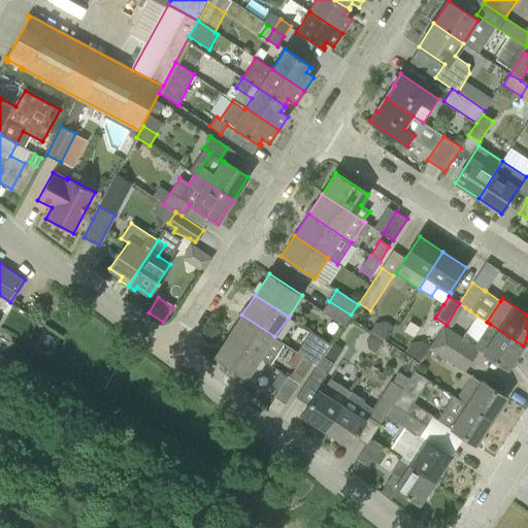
[(351,315),(329,301),(323,311),(343,326),(351,315)]
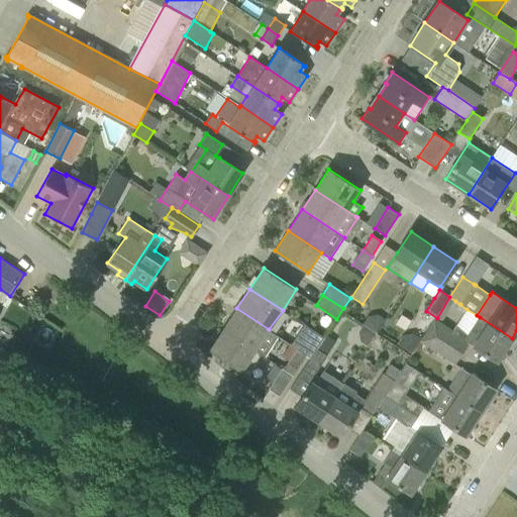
[(236,308),(223,329),(261,353),(261,354),(265,356),(278,336),(269,329),(236,308)]
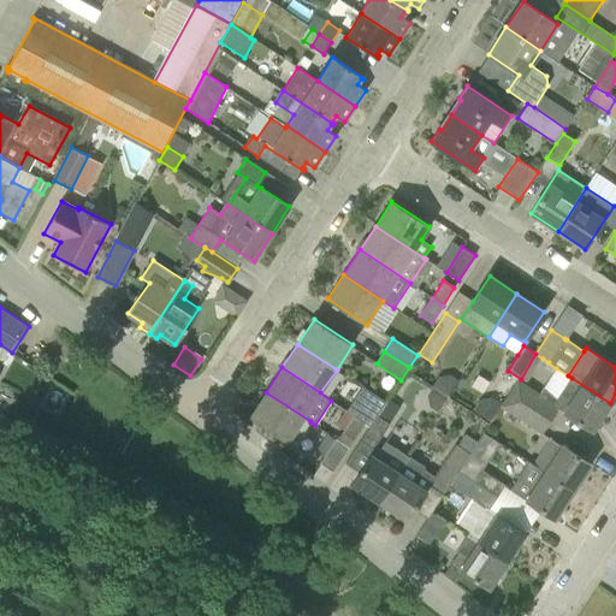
[(519,380),(510,394),(550,420),(558,408),(592,431),(610,403),(572,378),(554,403),(519,380)]
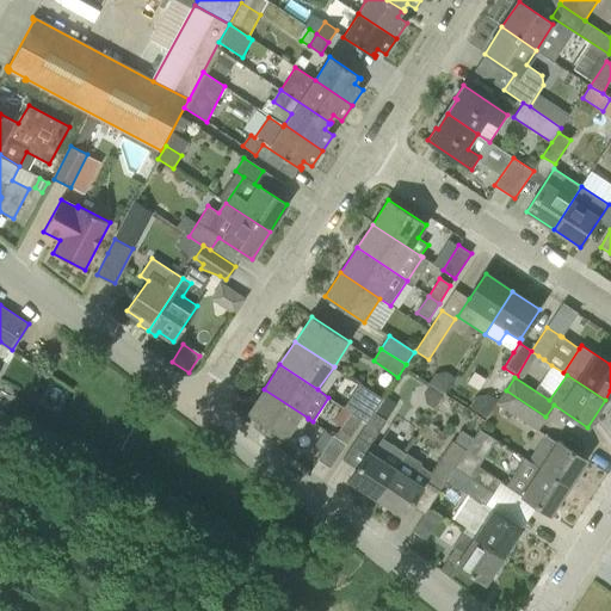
[(360,383),(350,399),(374,414),(374,413),(383,397),(360,383)]
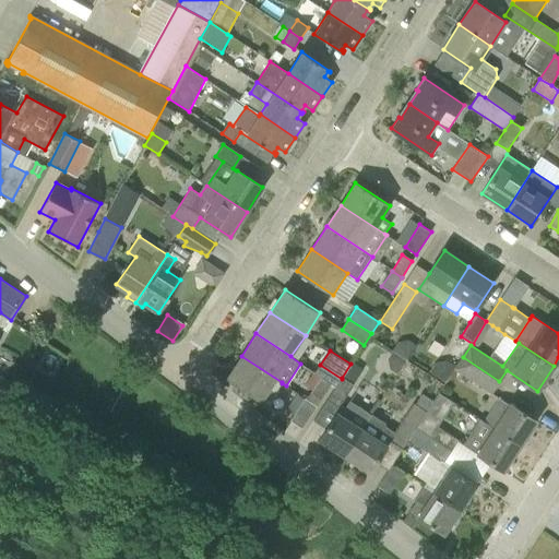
[(282,382),(241,356),(226,379),(261,402),(269,389),(275,393),(282,383),(282,382)]
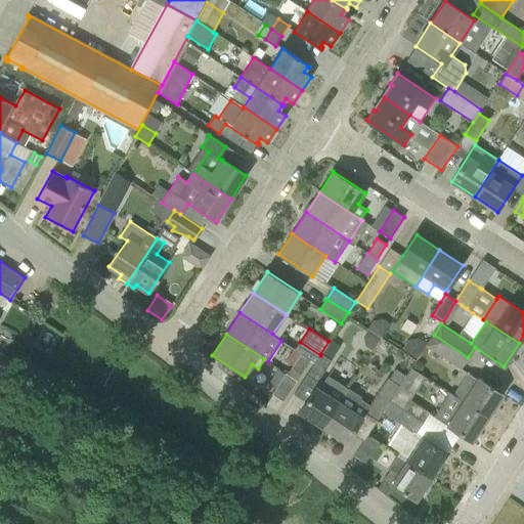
[(427,345),(454,363),(462,367),(468,357),(434,335),(427,345)]
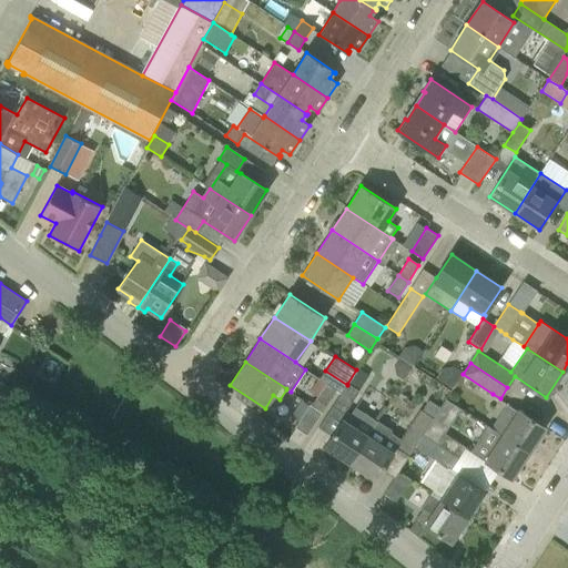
[(338,391),(327,383),(316,399),(327,406),(338,391)]
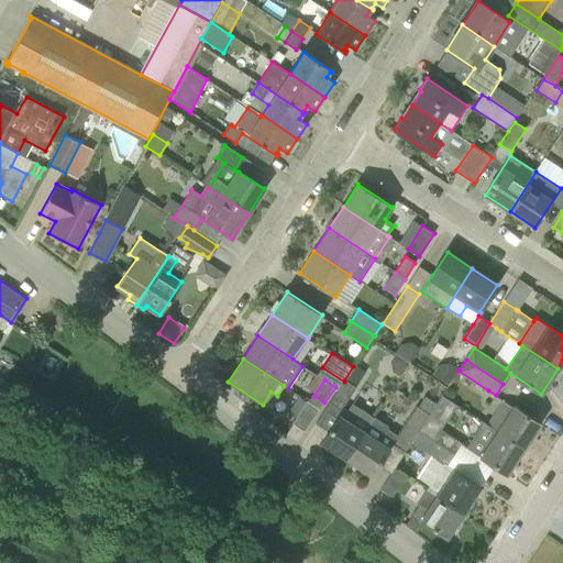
[(355,388),(344,381),(344,382),(331,401),(332,403),(342,409),(355,388)]
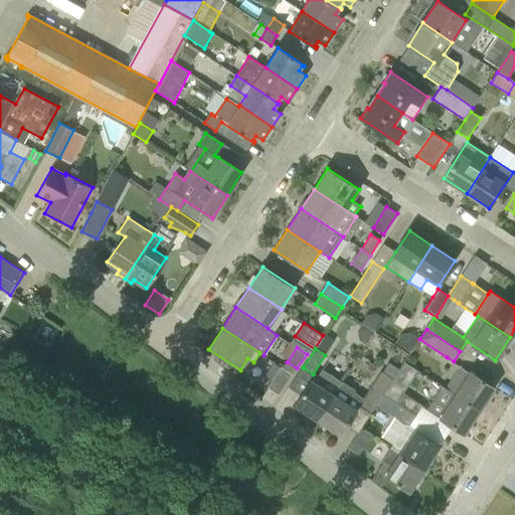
[(282,367),(268,387),(279,395),(292,374),(282,367)]
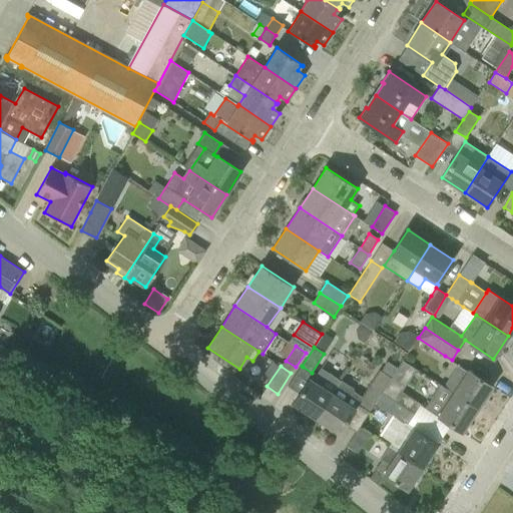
[(468,371),(467,373),(457,366),(443,387),(477,409),(492,387),(468,371)]
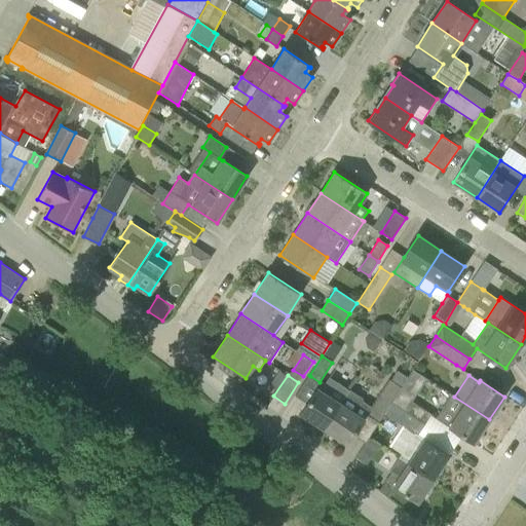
[(324,428),(348,390),(329,378),(321,390),(317,389),(301,413),(324,428)]
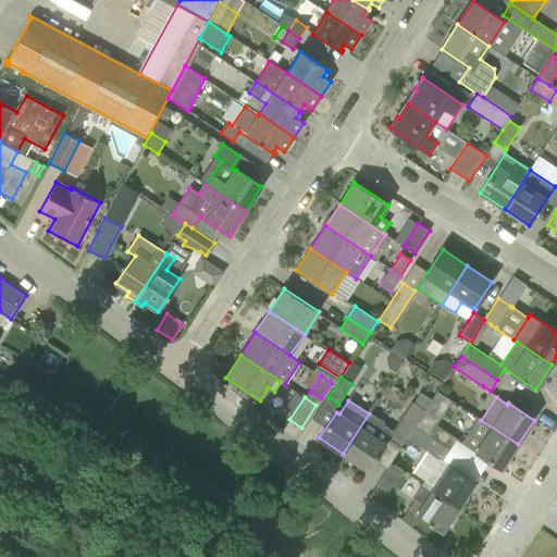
[(412,403),(408,408),(422,417),(425,411),(412,403)]
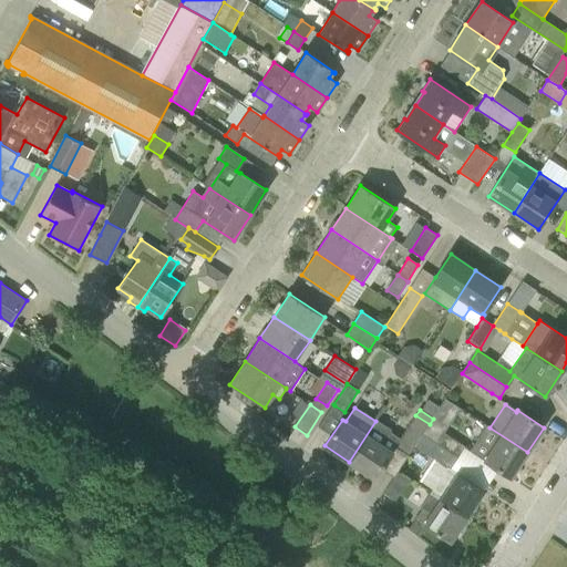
[(423,435),(430,424),(415,415),(395,446),(409,456),(415,446),(423,435)]
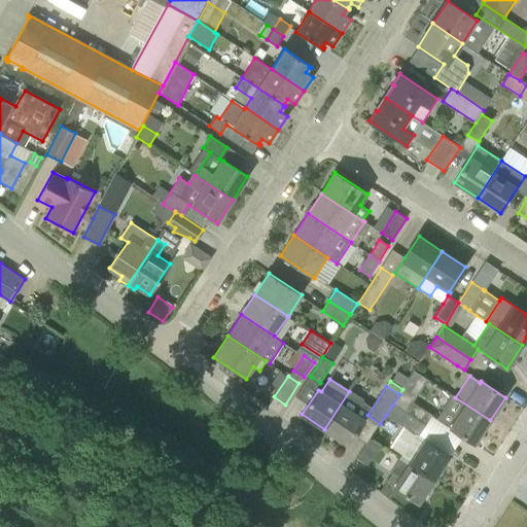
[(324,429),(348,445),(364,420),(363,419),(362,419),(355,415),(363,402),(362,399),(350,391),(349,391),(324,429)]
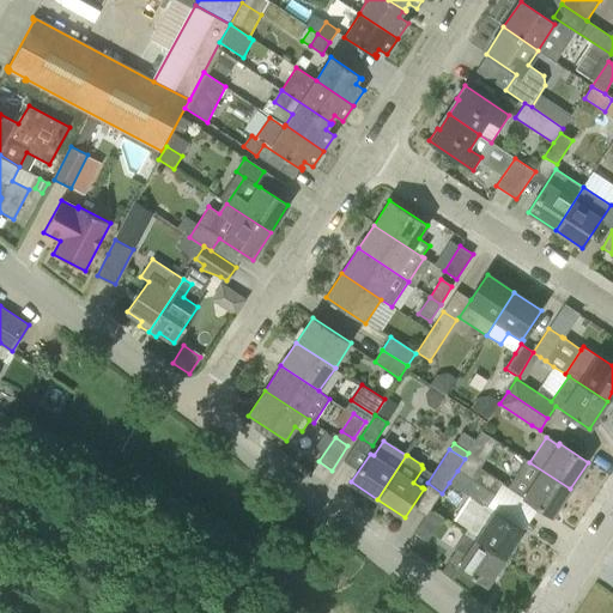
[(465,459),(457,471),(497,497),(504,485),(465,459)]
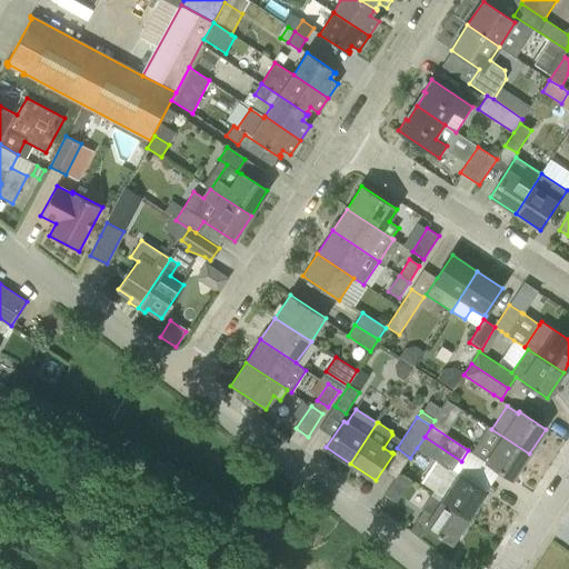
[(512,479),(529,453),(491,429),(489,427),(480,440),(472,452),(512,479)]
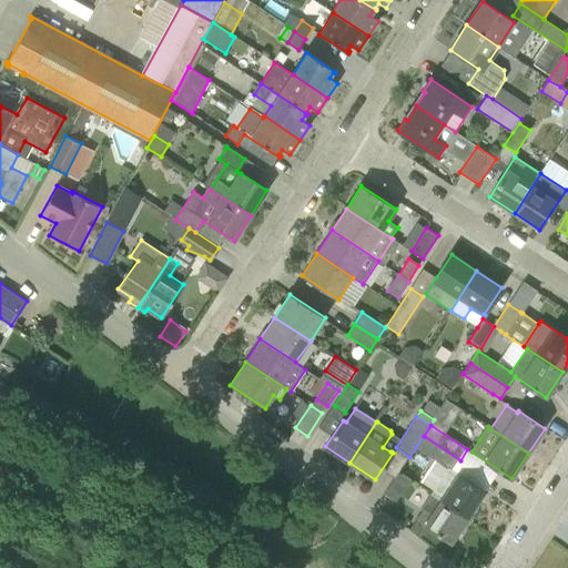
[(453,472),(460,460),(424,436),(416,447),(434,459),(453,472)]
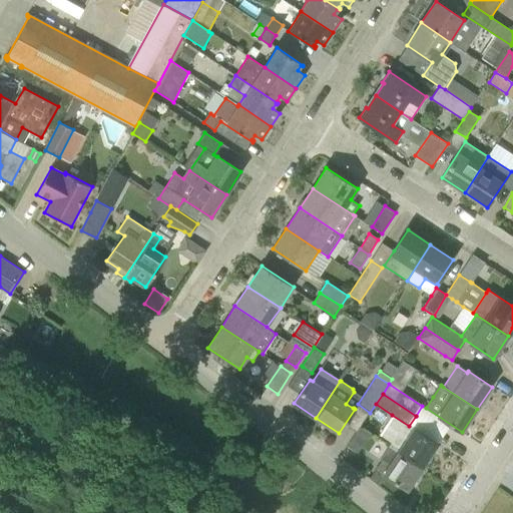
[(389,446),(422,468),(437,444),(409,426),(392,415),(379,435),(391,443),(389,446)]
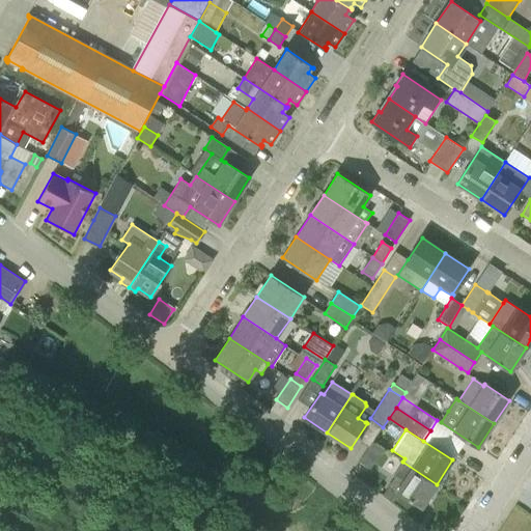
[(384,449),(372,442),(369,446),(368,447),(359,463),(370,470),(384,449)]
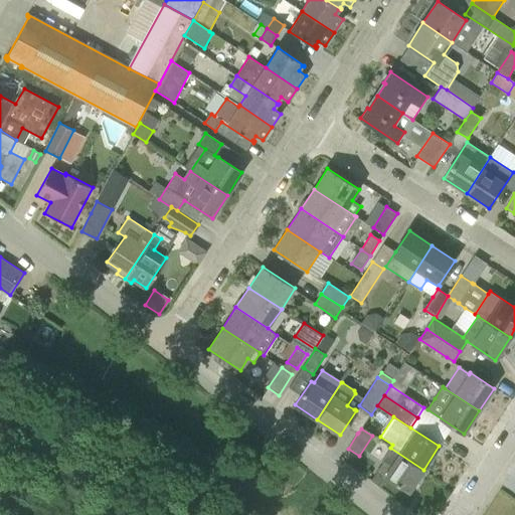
[(424,470),(423,470),(390,448),(382,461),(383,462),(377,471),(385,476),(409,492),(415,482),(416,482),(420,482),(425,474),(424,470)]
